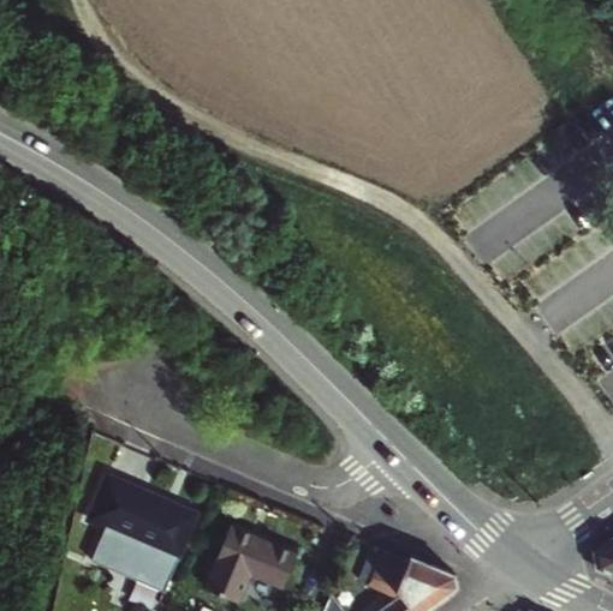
[(171,593),(204,510),(125,478),(91,562),(171,593)]
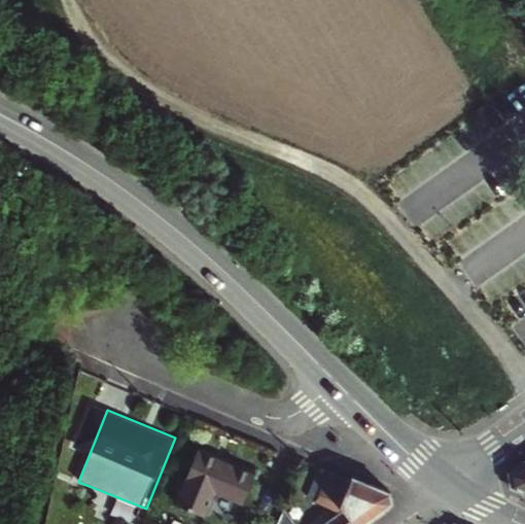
[(199,450),(194,461),(217,472),(222,460),(199,450)]
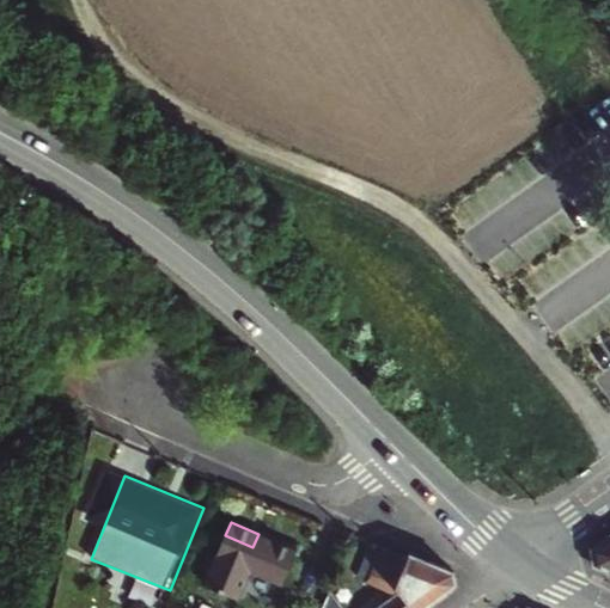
[(252,547),(225,535),(205,584),(239,600),(251,572),(255,564),(285,577),(296,550),(258,534),(252,547)]
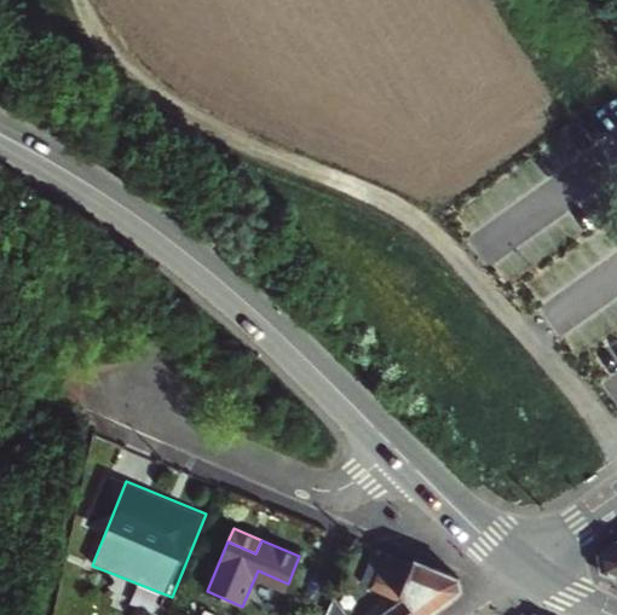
[(424,614),(460,589),(456,580),(413,560),(411,562),(410,564),(385,556),(373,595),(397,602),(379,614),(424,614)]
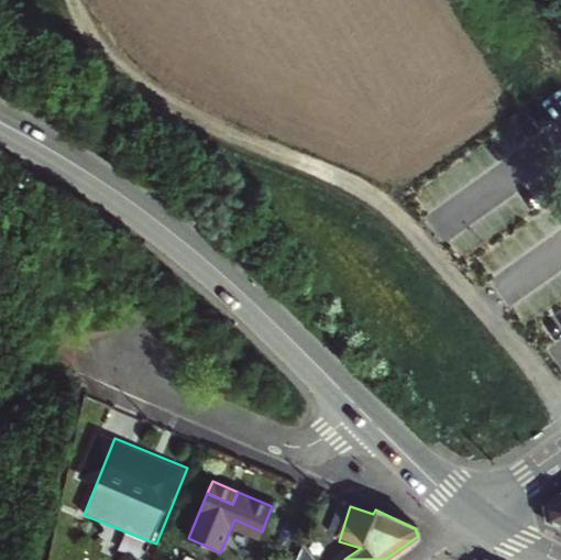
[(234,519),(231,527),(259,538),(262,531),(234,519)]
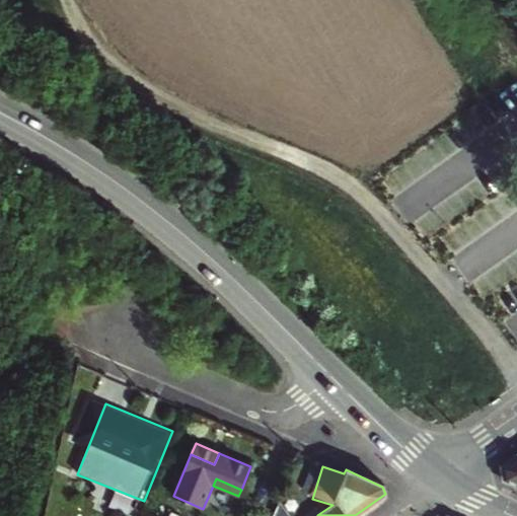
[(287,515),(278,503),(272,515),(287,515)]
